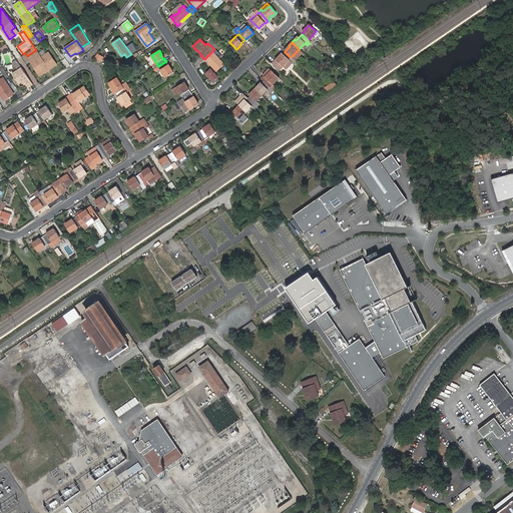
[(212,51),(204,59),(207,62),(208,61),(212,66),(211,67),(215,72),(223,65),(214,55),(215,54),(212,51)]
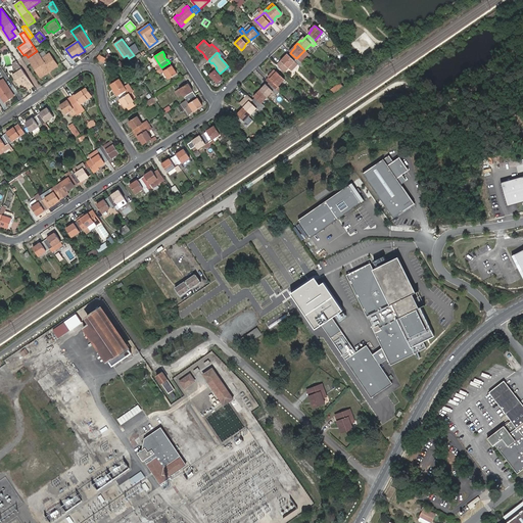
[(49,68),(50,70),(58,65),(50,53),(42,58),(38,53),(30,59),(41,77),(47,73),(46,70),(49,68)]
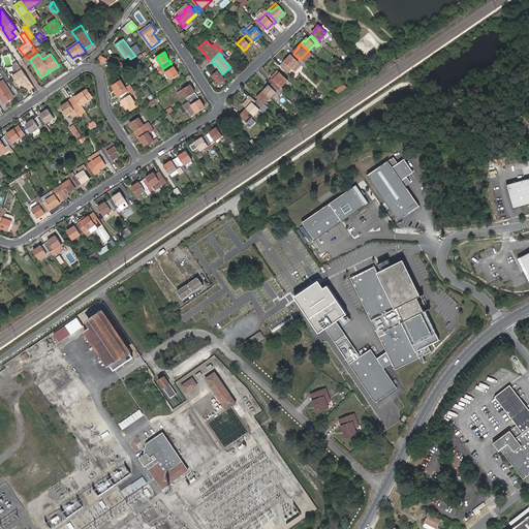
[(288,58),(290,56),(289,54),(279,65),(280,65),(284,61),(287,58),(288,58)]
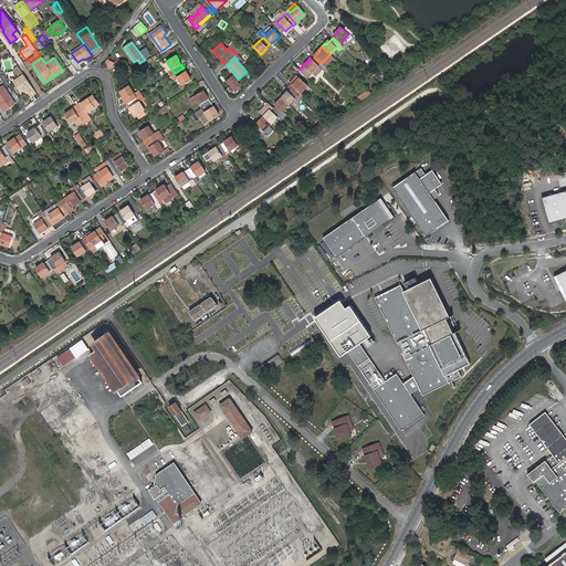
[(322,70),(325,67),(321,63),(314,58),(312,60),(311,60),(308,62),(307,62),(304,65),(300,70),(307,77),(311,73),(318,66),(322,70)]
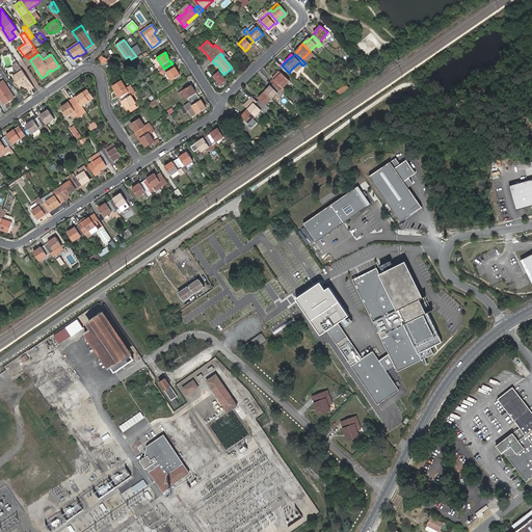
[(233,67),(223,56),(222,57),(232,68),(233,67)]
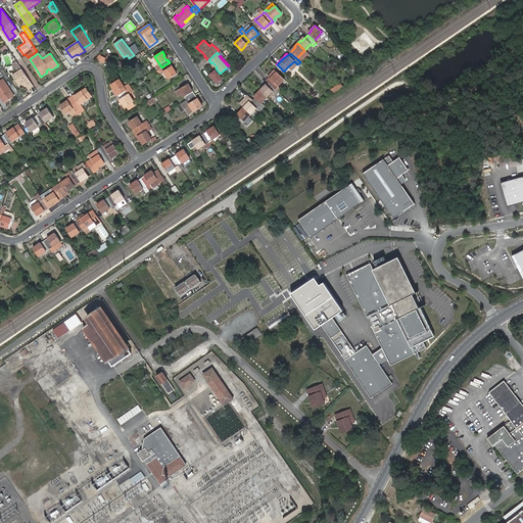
[(16,60),(12,63),(18,72),(21,68),(16,60)]
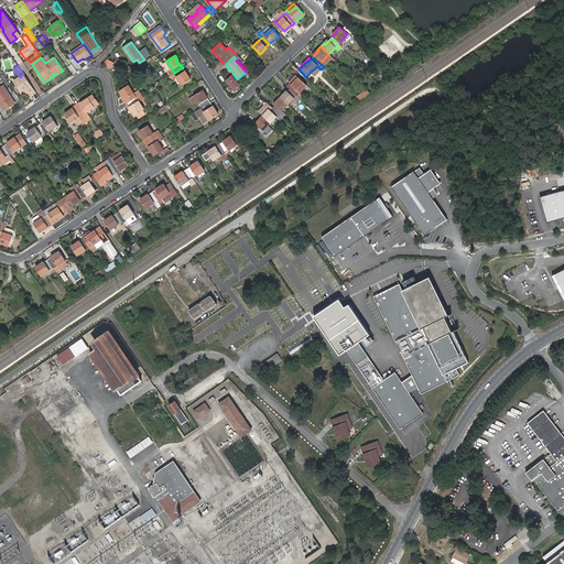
[(310,73),(314,77),(321,69),(316,66),(310,73)]
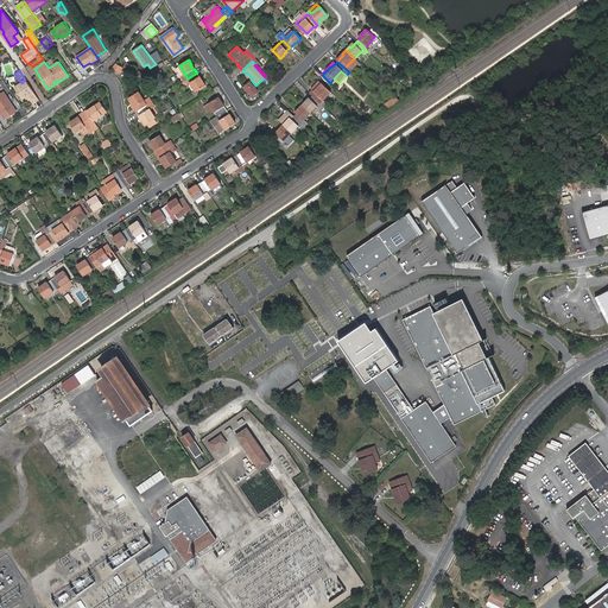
[(200,77),(197,73),(188,78),(190,82),(196,92),(206,86),(203,81),(202,82),(198,77),(200,77)]
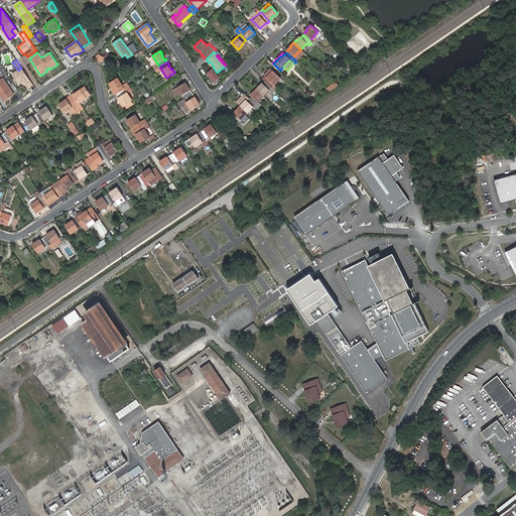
[(33,85),(21,68),(18,71),(11,75),(18,85),(20,83),(25,90),(33,85)]
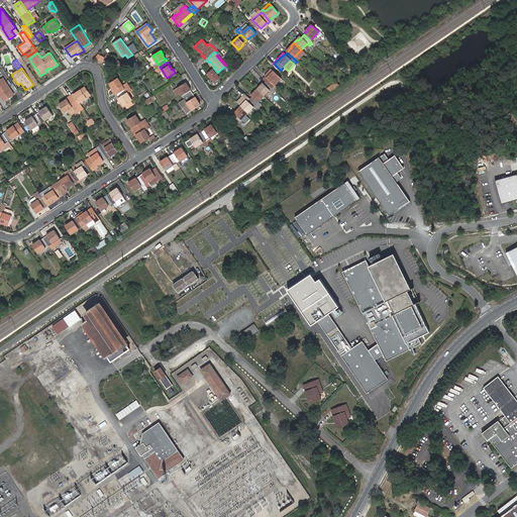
[(267,82),(273,87),(275,85),(281,78),(274,72),(271,69),(268,73),(269,74),(266,77),(269,79),(267,82)]
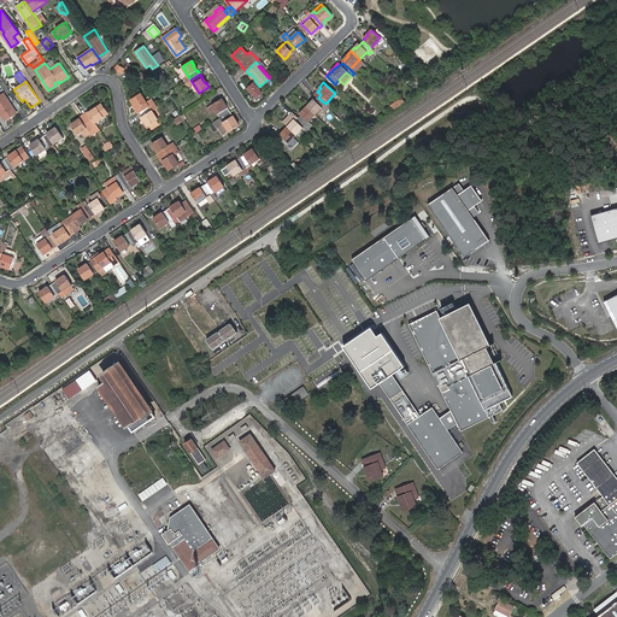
[(253,84),(247,89),(256,99),(262,93),(253,84)]
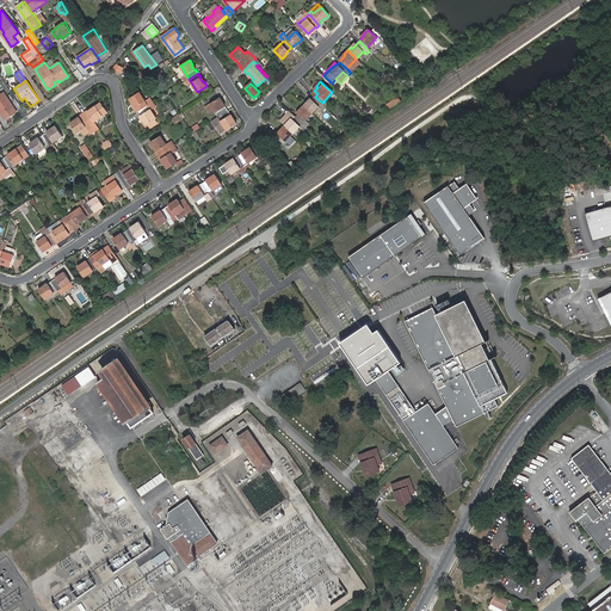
[(0,110),(5,118),(17,111),(4,92),(0,94),(0,110)]
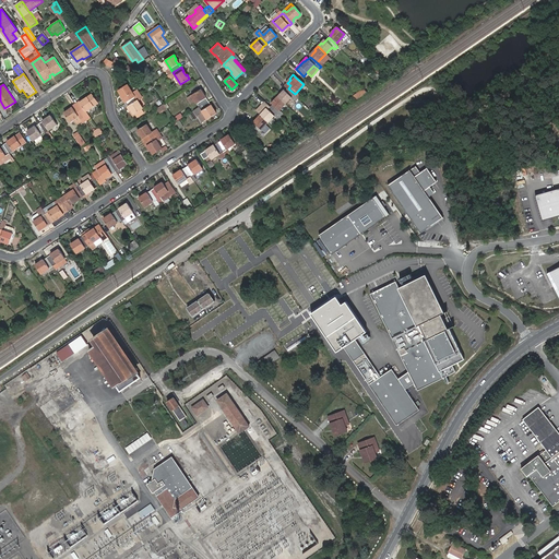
[(127,102),(140,93),(138,90),(133,93),(128,85),(119,91),(121,94),(122,93),(125,97),(123,98),(127,102)]
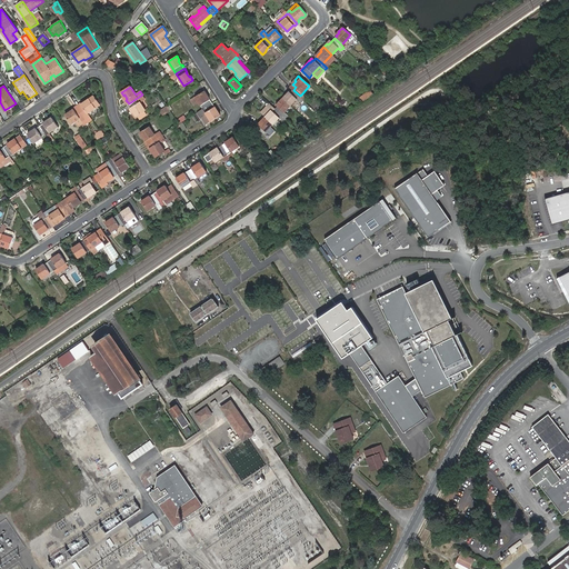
[(370,89),(360,98),(363,102),(373,93),(370,89)]
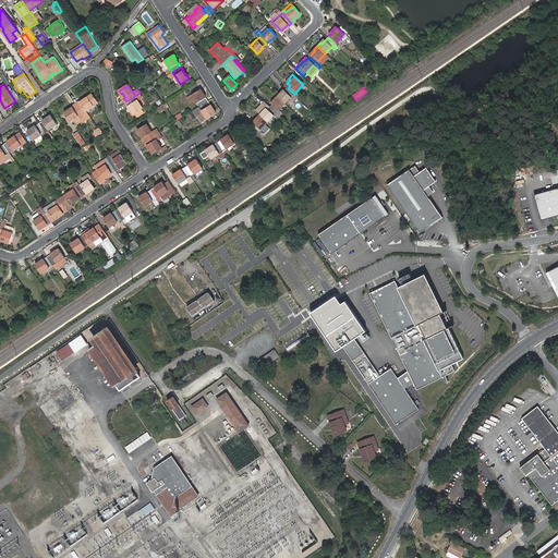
[(291,97),(294,94),(288,88),(284,91),(281,93),(278,96),(284,104),(291,97)]
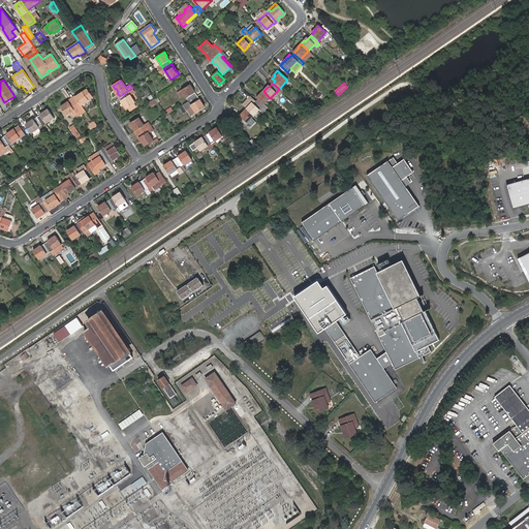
[(189,101),(197,96),(195,93),(194,93),(192,90),(193,89),(190,85),(182,90),(185,95),(189,101)]
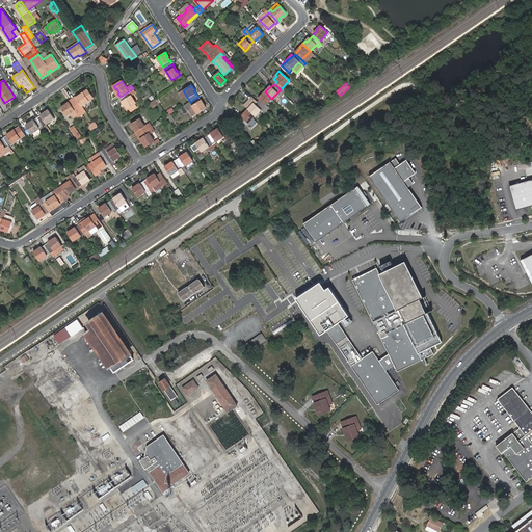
[(135,92),(133,88),(121,97),(123,101),(124,100),(126,104),(125,104),(128,108),(136,103),(131,95),(135,92)]
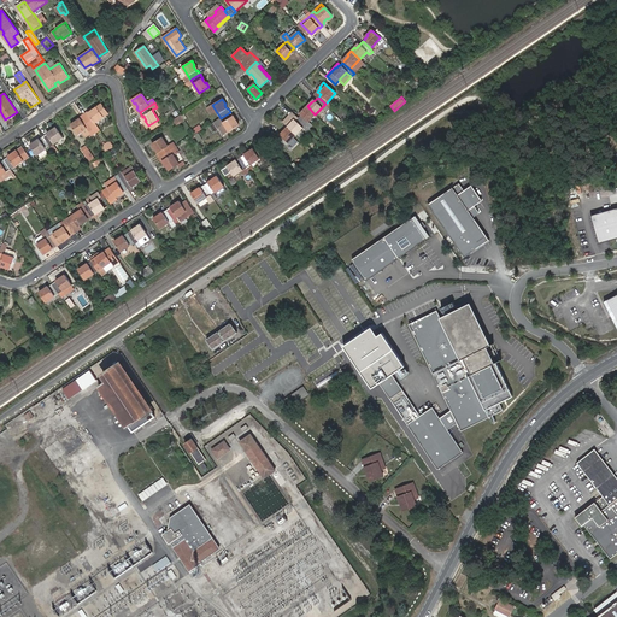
[(88,113),(84,116),(95,131),(99,129),(94,123),(109,113),(103,104),(93,110),(93,111),(89,115),(88,113)]
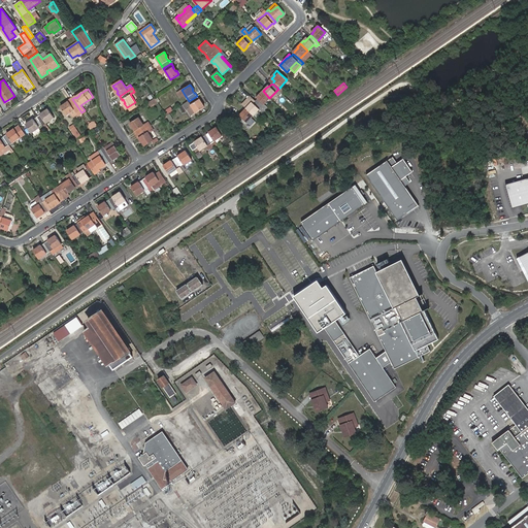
[(255,101),(264,109),(266,107),(264,105),(264,104),(269,98),(263,91),(259,95),(260,95),(257,98),(258,99),(255,101)]
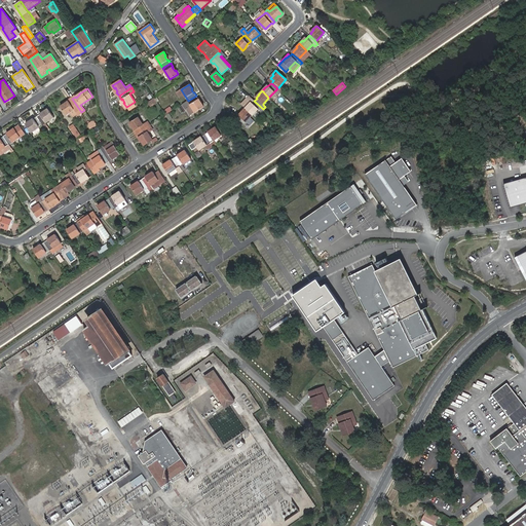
[(198,99),(196,96),(188,101),(182,105),(185,109),(191,106),(195,112),(203,107),(201,103),(200,103),(197,100),(198,99)]
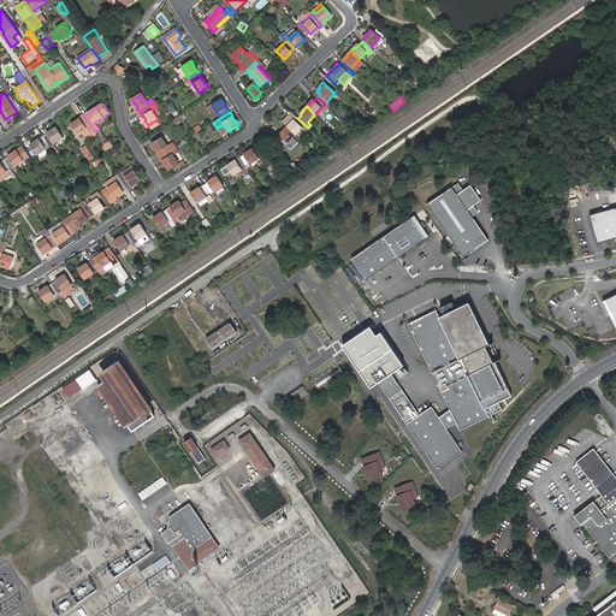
[(171,119),(175,125),(183,119),(179,114),(171,119)]
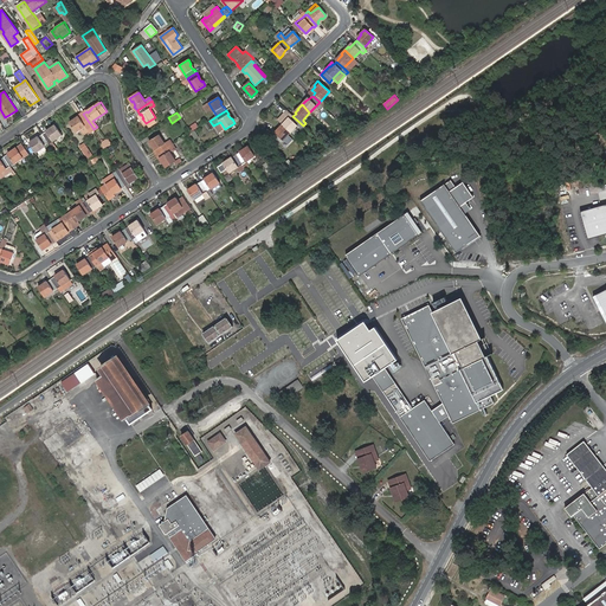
[(94,129),(83,114),(78,116),(79,117),(75,121),(73,120),(70,122),(76,131),(85,126),(90,131),(94,129)]
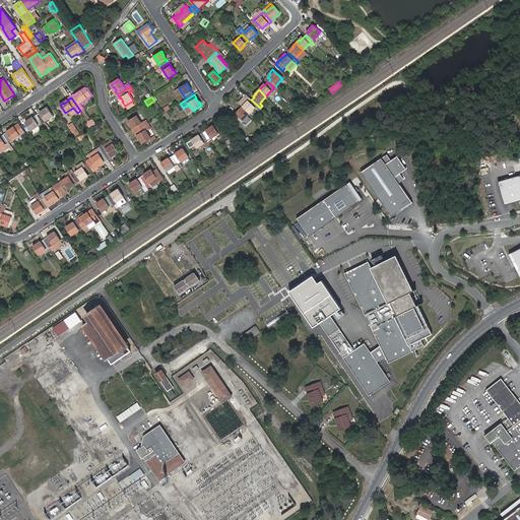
[(256,109),(259,111),(261,109),(260,108),(251,100),(249,102),(245,98),(239,104),(242,107),(243,108),(249,114),(255,108),(256,109)]
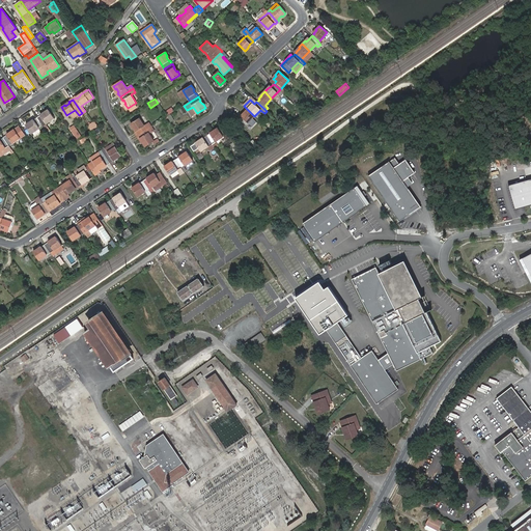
[(40,115),(37,117),(43,124),(54,117),(49,110),(45,112),(45,113),(42,115),(40,115)]
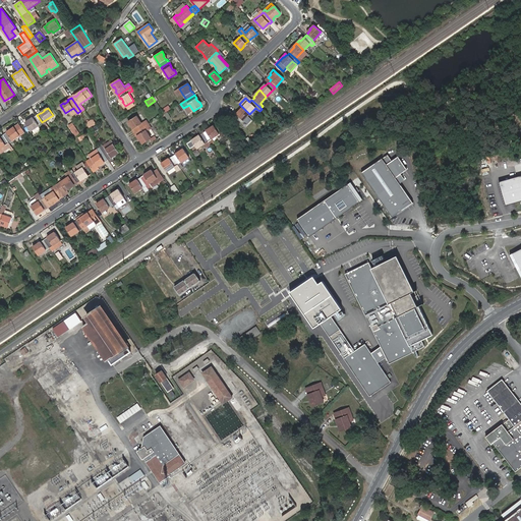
[(240,123),(243,121),(249,114),(243,108),(240,111),(240,110),(236,114),(237,115),(234,117),(240,123)]
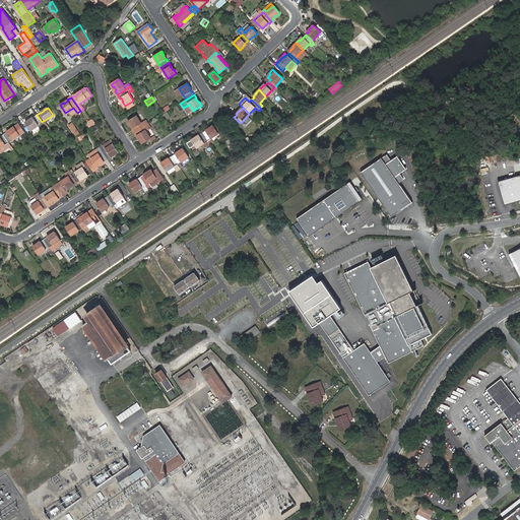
[(37,115),(33,117),(34,118),(29,120),(25,122),(30,130),(42,122),(37,115)]
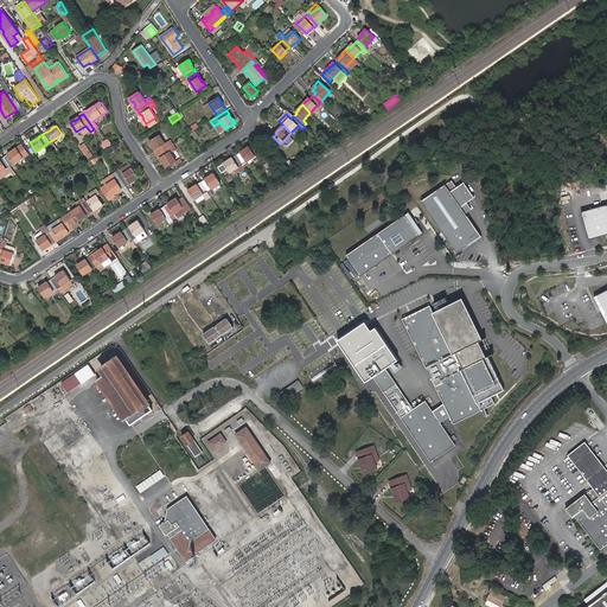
[(172,145),(170,141),(165,144),(159,135),(149,141),(153,146),(154,145),(157,149),(155,149),(158,154),(172,145)]
